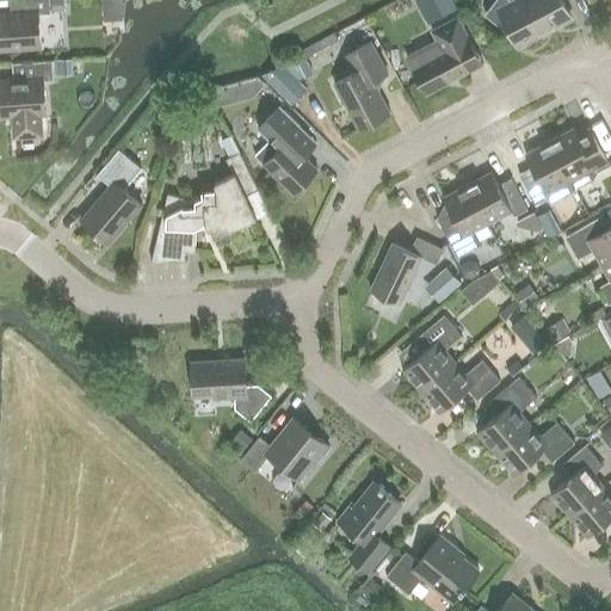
[(0,47),(41,44),(38,14),(50,13),(48,0),(8,0),(11,14),(0,16),(0,47)]
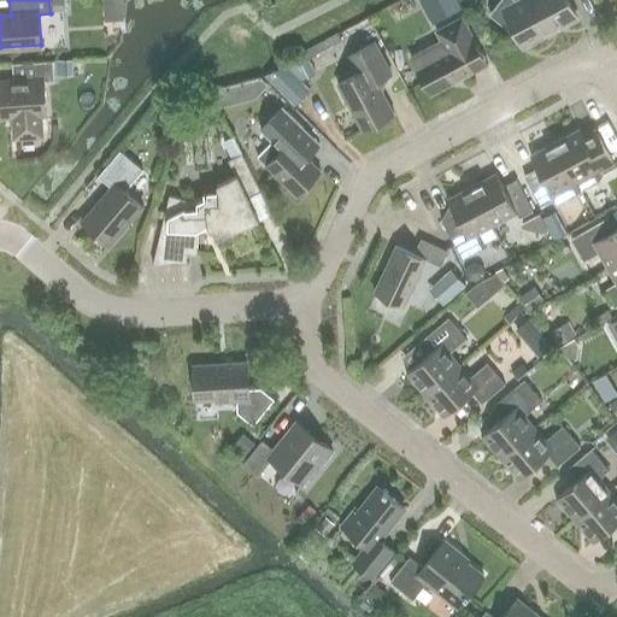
[(62,10),(60,0),(51,0),(52,10),(62,10)]
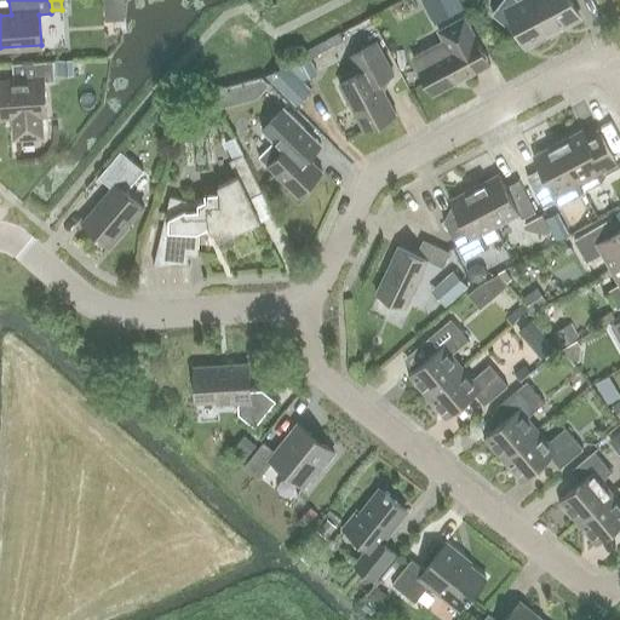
[(459,0),(431,0),(442,19),(464,9),(459,0)]
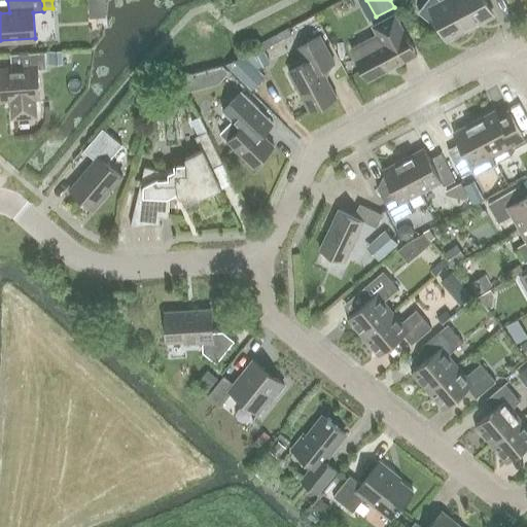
[(492,14),(484,0),(447,0),(443,3),(438,0),(428,0),(418,12),(434,27),(438,24),(447,39),(492,14)]
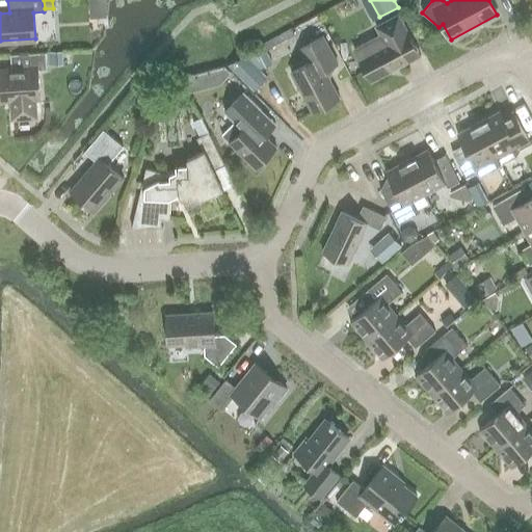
[(371,82),(407,62),(420,56),(398,16),(376,27),(384,44),(358,57),(371,82)]
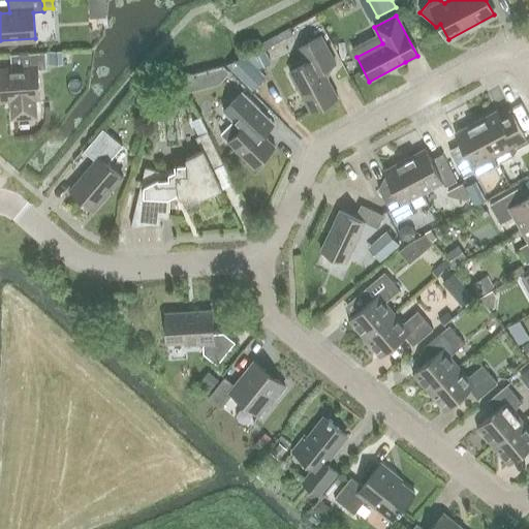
[(311,113),(338,98),(322,71),(336,64),(320,37),(299,49),(307,63),(289,72),(311,113)]
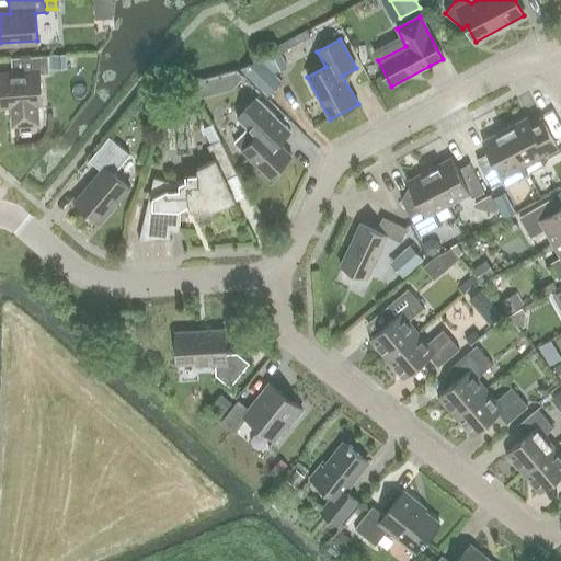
[(50,69),(67,69),(66,55),(49,56),(50,69)]
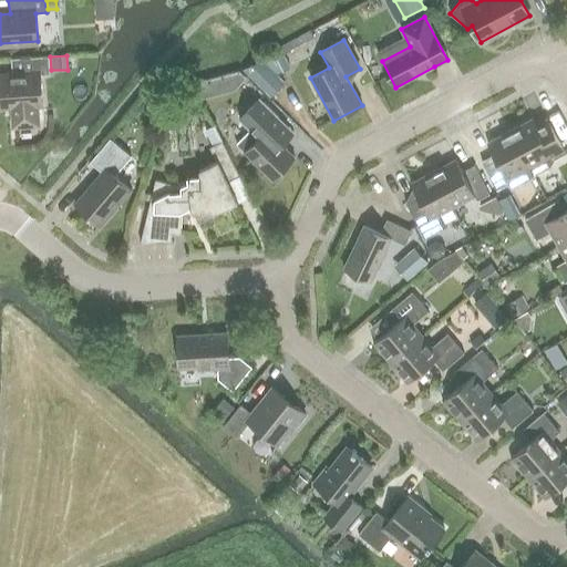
[(40,127),(39,104),(42,104),(40,75),(50,75),(49,57),(11,59),(12,76),(0,76),(0,106),(9,106),(11,129),(40,127)]
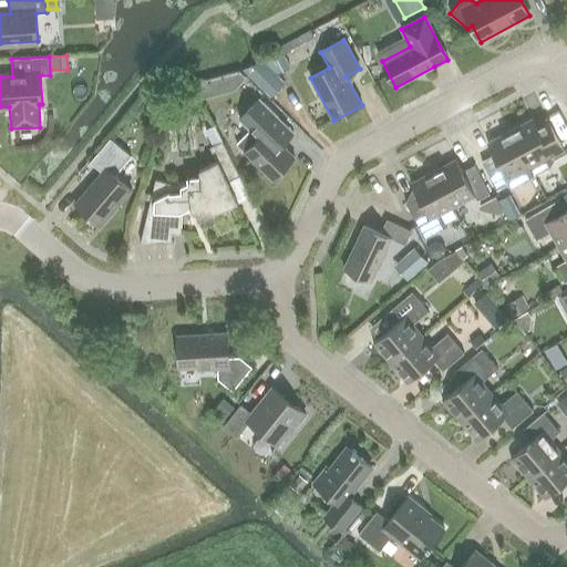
[(270,98),(285,82),(261,59),(243,70),(270,98)]
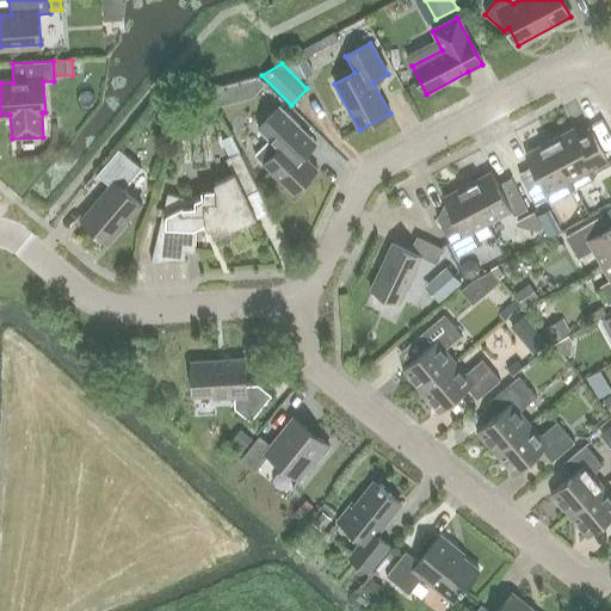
[(259,76),(247,79),(252,98),(266,84),(259,76)]
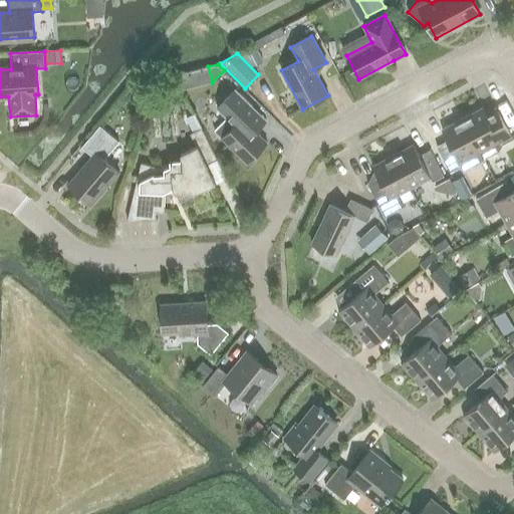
[(208,66),(186,73),(190,88),(212,82),(208,66)]
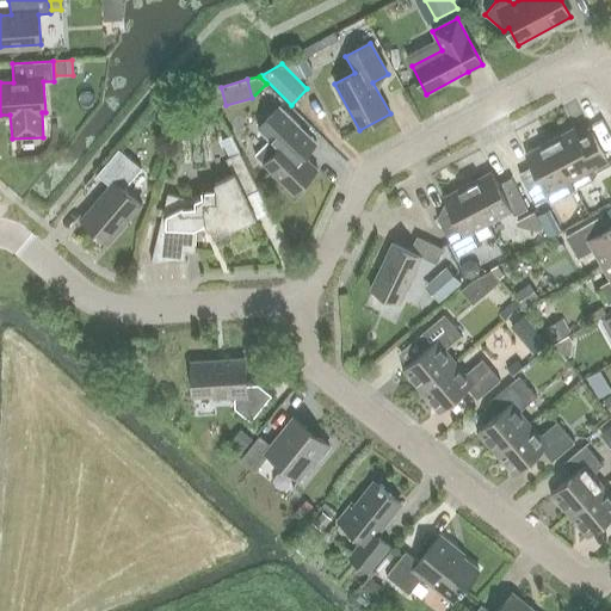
[(221,87),(211,90),(217,107),(226,105),(221,87)]
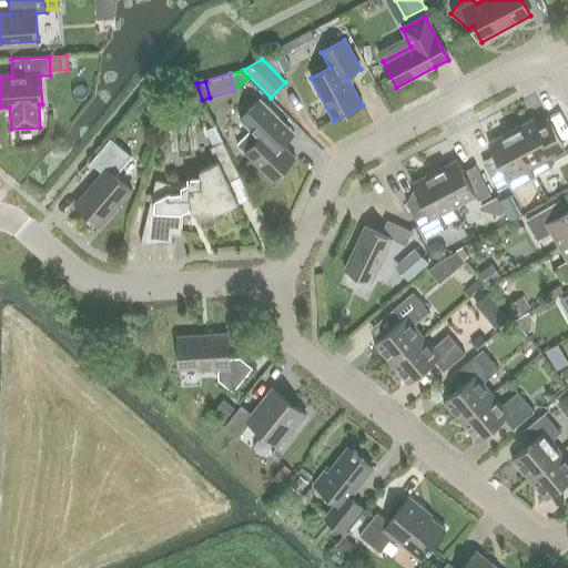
[(250,131),(236,144),(245,153),(253,161),(273,181),(292,161),(295,159),(283,146),(295,134),(279,119),(260,100),(240,120),(250,131)]
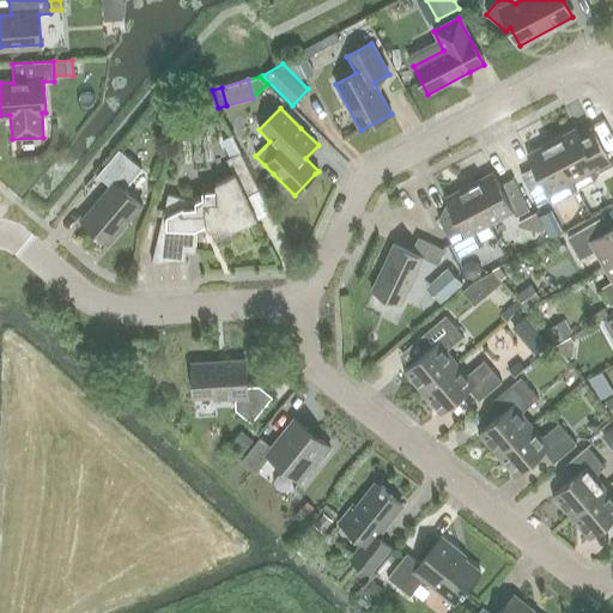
[(152,122),(173,128),(176,115),(156,109),(152,122)]
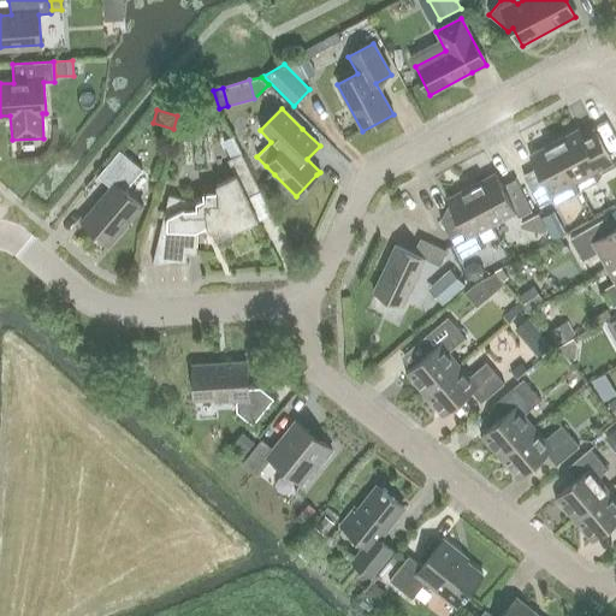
[(579,130),(554,143),(570,175),(574,182),(575,182),(580,190),(598,181),(602,175),(615,167),(598,136),(585,143),(579,130)]
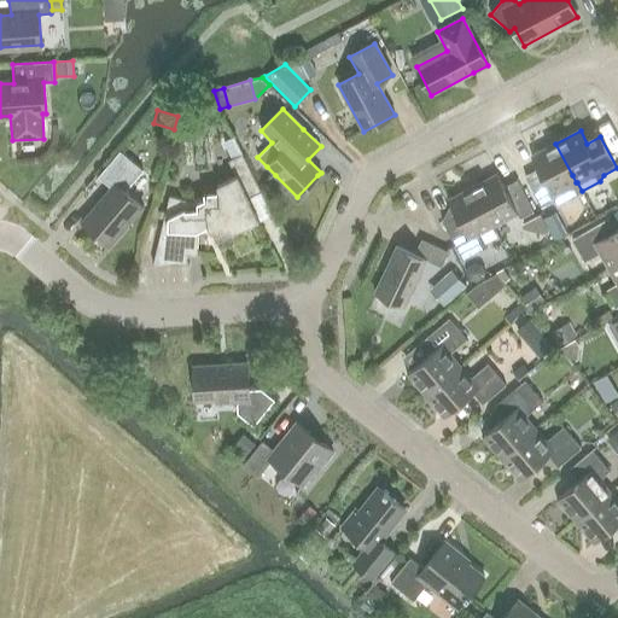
[(537,169),(524,176),(541,208),(555,200),(558,207),(583,193),(582,191),(577,182),(576,182),(572,175),(555,144),(531,156),(537,169)]
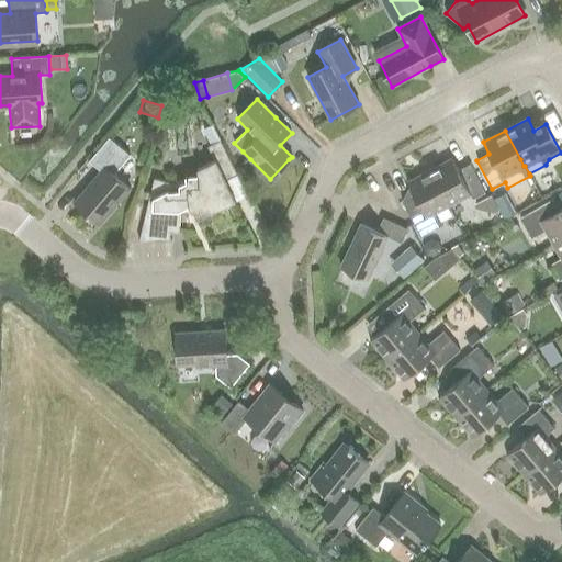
[(117,203),(130,189),(114,175),(130,156),(109,138),(89,161),(101,171),(74,203),(98,223),(115,201),(117,203)]
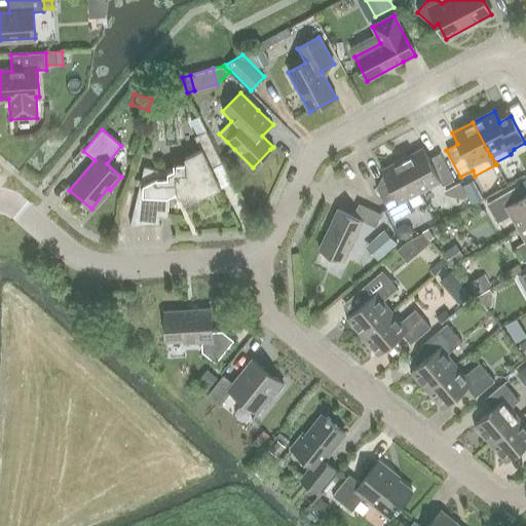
[(173,159),(174,170),(160,172),(144,167),(129,226),(150,223),(159,224),(159,217),(167,218),(168,196),(172,196),(177,193),(179,197),(197,198),(221,187),(211,168),(222,162),(207,132),(194,138),(200,150),(185,158),(173,159)]
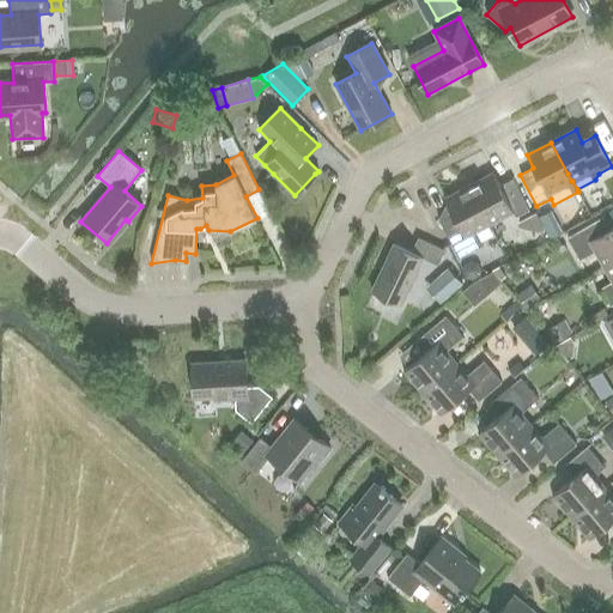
[(468,186),(489,225),(514,212),(516,217),(529,210),(513,178),(499,186),(492,173),(468,186)]
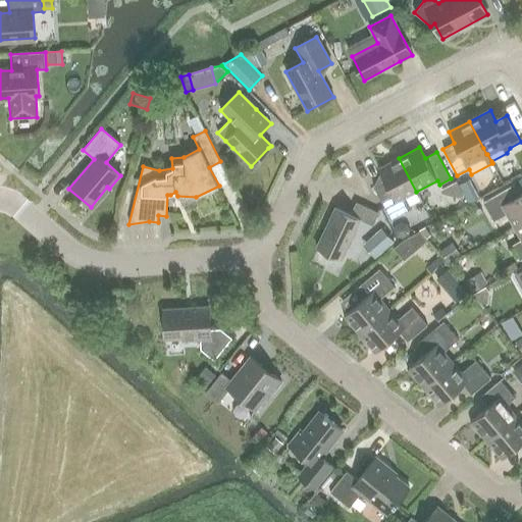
[(405,198),(416,192),(399,158),(378,169),(384,180),(373,187),(390,220),(411,209),(405,198)]
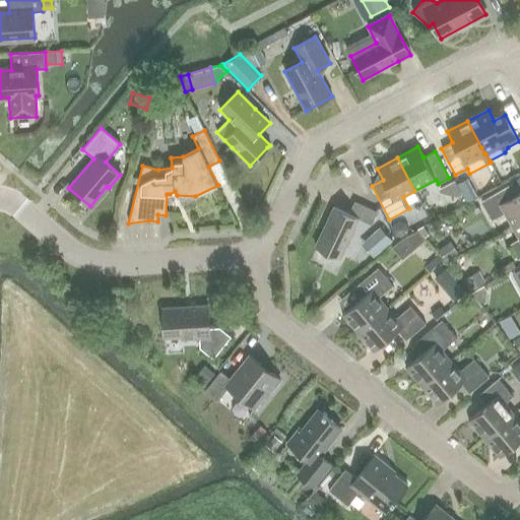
[(513,225),(519,221),(519,193),(518,194),(512,184),(481,202),(492,220),(506,212),(513,225)]
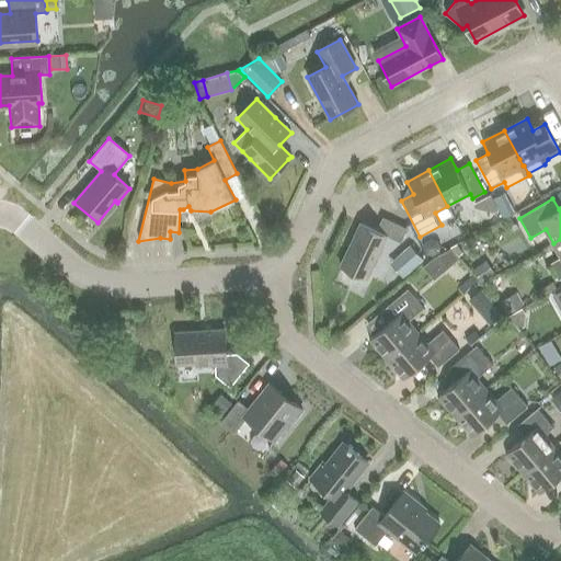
[(400,243),(407,229),(382,218),(376,230),(361,224),(340,267),(366,279),(387,237),(400,243)]
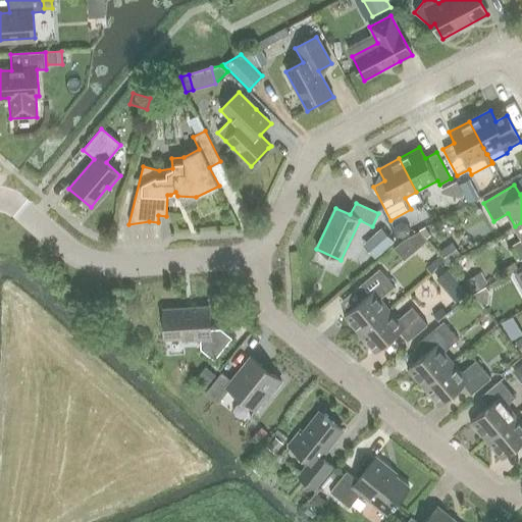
[(521,222),(515,226),(521,238),(521,239),(513,245),(521,261),(521,222)]
